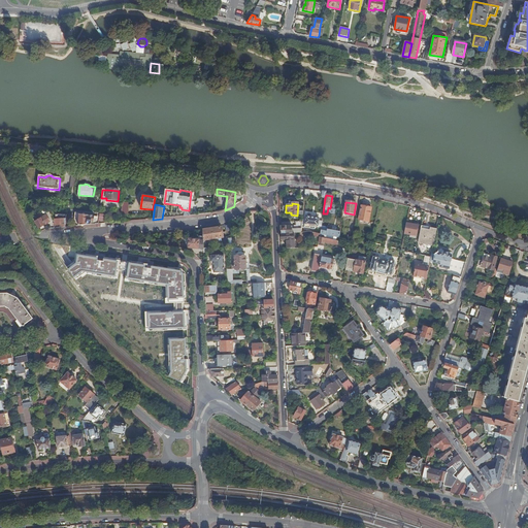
[(370,208),(362,206),(359,221),(369,222),(371,208),(370,208)]
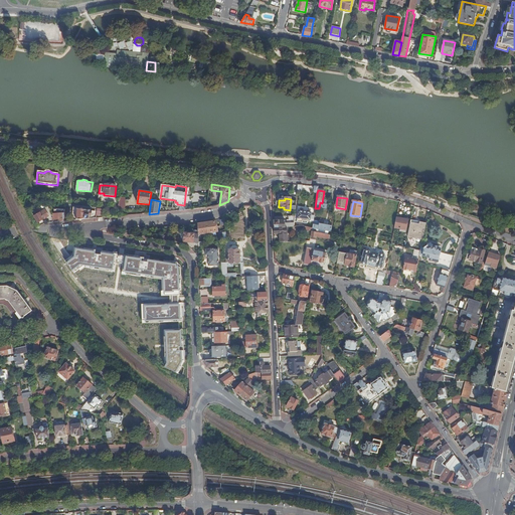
[(41,213),(39,209),(36,211),(38,214),(34,217),(38,223),(49,217),(45,210),(41,213)]
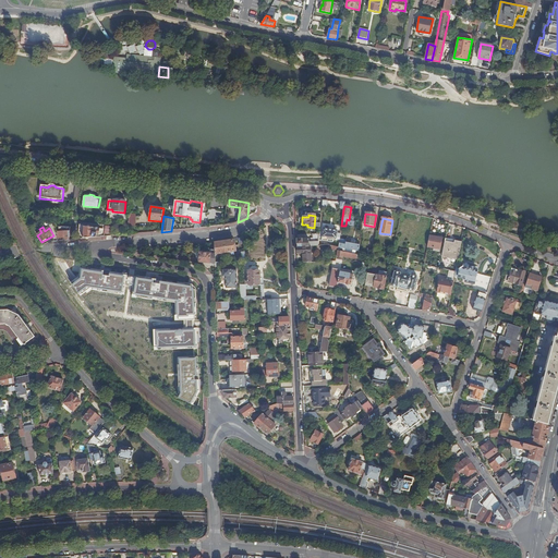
[(88,239),(97,238),(97,235),(99,235),(100,229),(94,228),(84,227),(83,239),(88,239)]
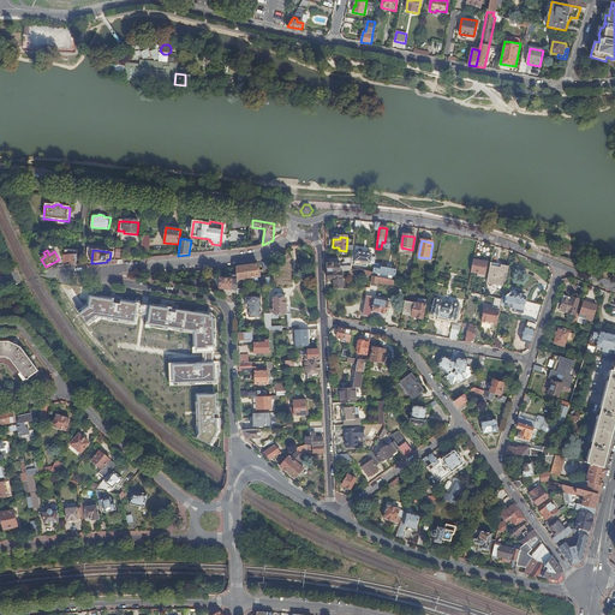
[(357,254),(356,257),(354,266),(360,267),(362,266),(366,266),(374,266),(375,258),(371,258),(371,255),(357,254)]
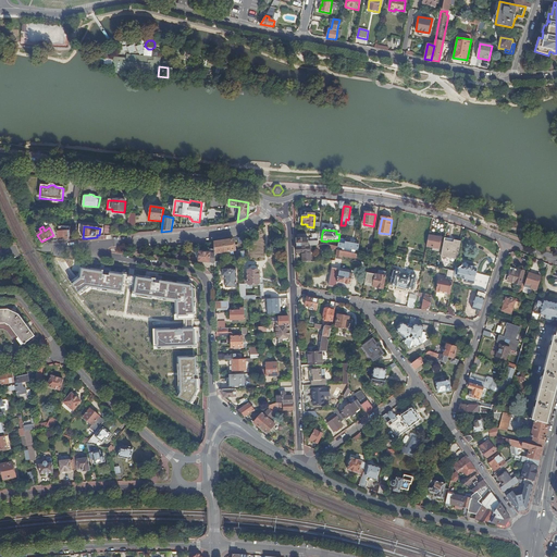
[(64,240),(69,239),(70,231),(59,232),(60,236),(58,236),(57,236),(57,238),(64,238),(64,240)]
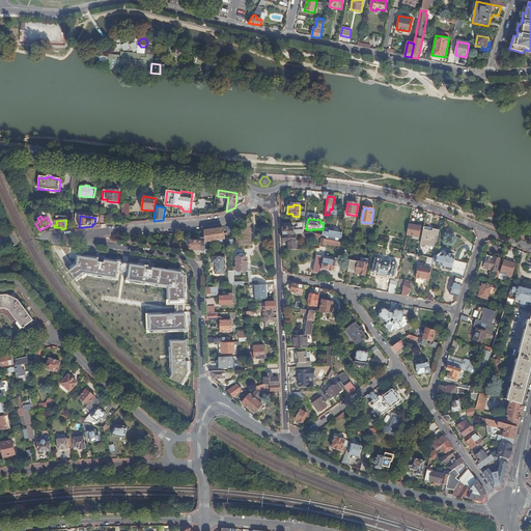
[(420,227),(409,225),(407,235),(413,236),(412,240),(418,241),(420,227)]
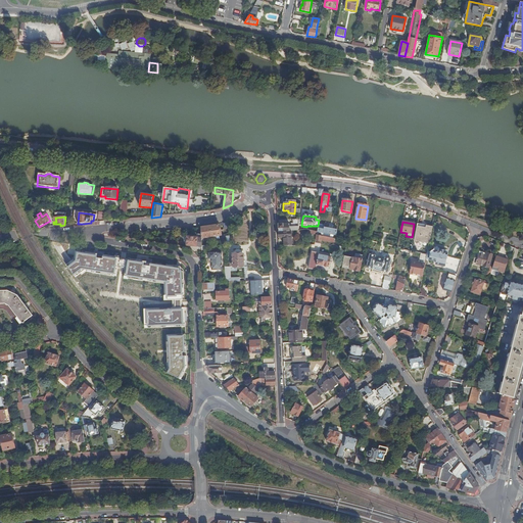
[(283,224),(278,225),(278,233),(291,232),(298,231),(299,226),(299,224),(291,224),(291,228),(289,229),(289,225),(283,225),(283,224)]
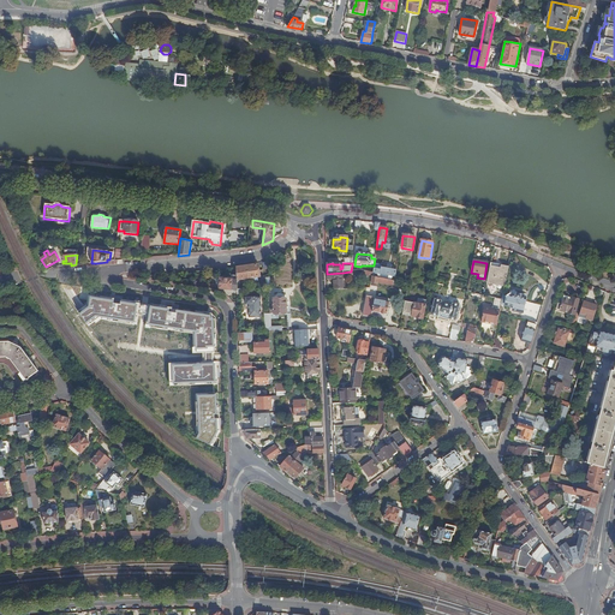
[(251,267),(237,268),(237,280),(237,284),(240,284),(239,280),(244,279),(244,282),(255,281),(258,281),(258,278),(270,275),(270,269),(263,270),(258,272),(257,266),(251,267)]
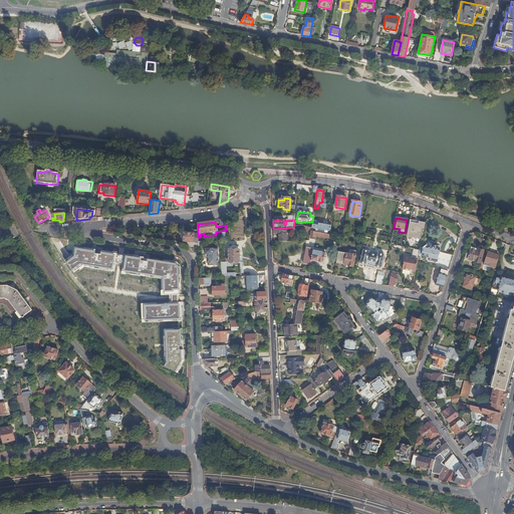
[(425,225),(410,222),(407,237),(422,240),(425,225)]
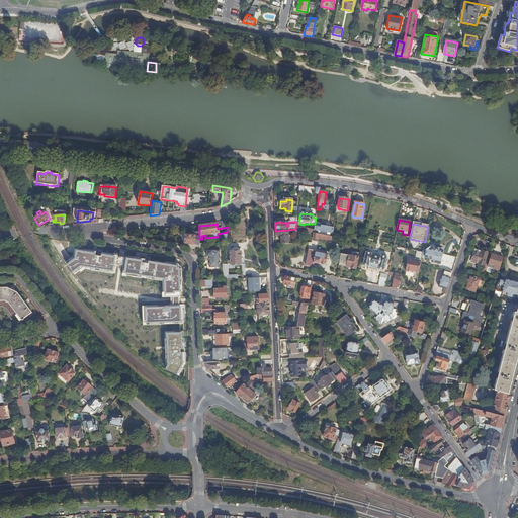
[(333,234),(334,228),(321,226),(321,228),(315,226),(314,230),(314,234),(319,235),(320,235),(321,232),(333,234)]
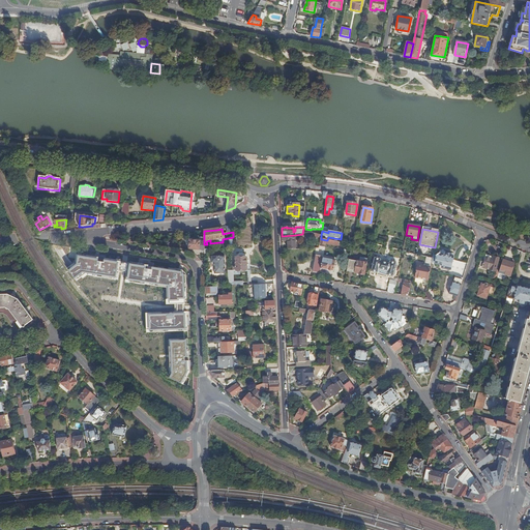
[(295,235),(282,236),(283,242),(288,241),(288,249),(296,249),(295,235)]
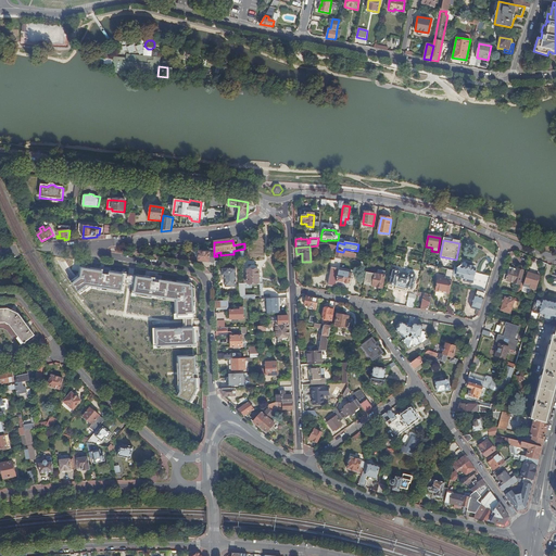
[(214,256),(214,253),(210,253),(199,252),(198,262),(214,263),(214,262),(214,256)]
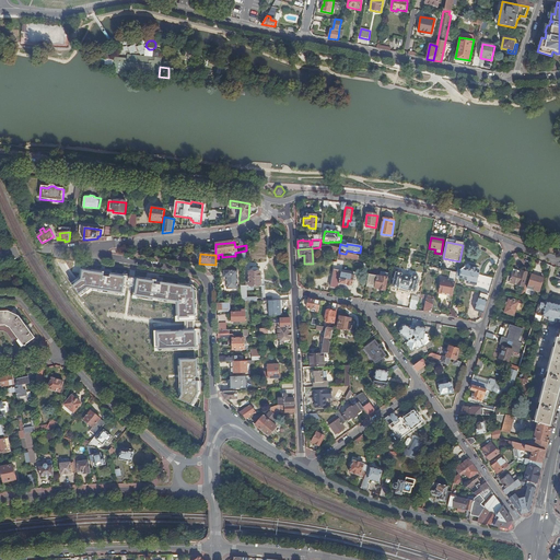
[(74,280),(70,283),(81,298),(91,289),(124,294),(127,275),(81,267),(79,277),(74,280)]
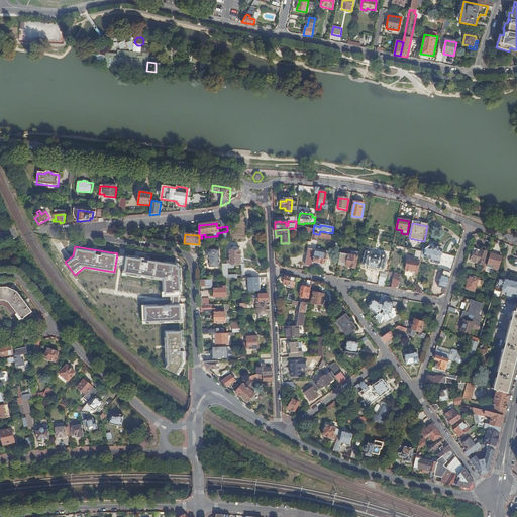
[(239,247),(231,247),(232,251),(230,251),(230,261),(227,261),(227,265),(240,264),(240,259),(241,259),(240,251),(239,251),(239,247)]
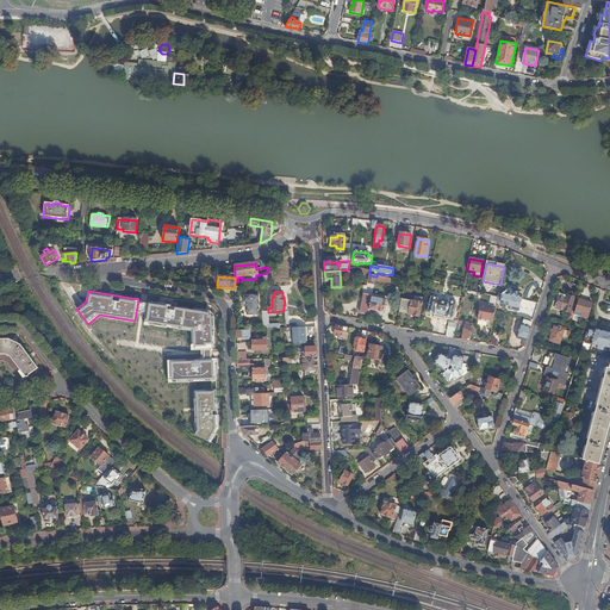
[(503,294),(498,293),(498,298),(497,302),(502,303),(502,304),(509,305),(509,309),(518,310),(521,296),(523,297),(523,294),(516,293),(517,292),(512,292),(512,294),(508,293),(506,292),(503,294)]
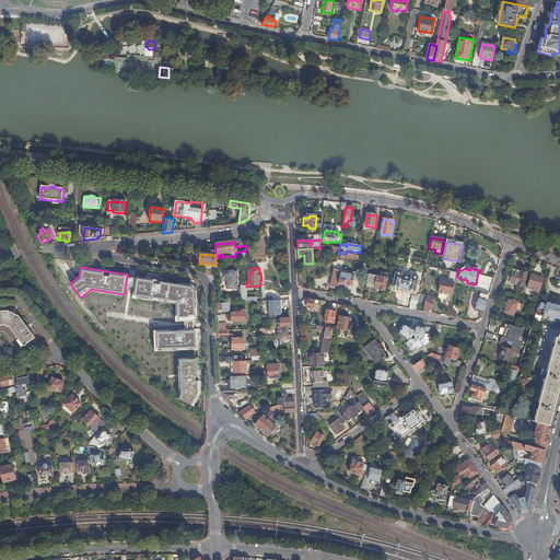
[(336,270),(333,289),(338,290),(339,284),(347,287),(347,288),(350,288),(350,287),(352,288),(354,276),(341,273),(341,271),(336,270)]
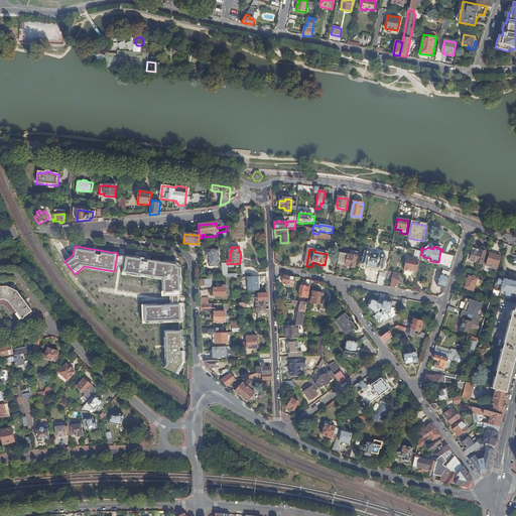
[(220,250),(206,250),(206,256),(209,256),(209,267),(220,266),(220,259),(221,259),(220,250)]
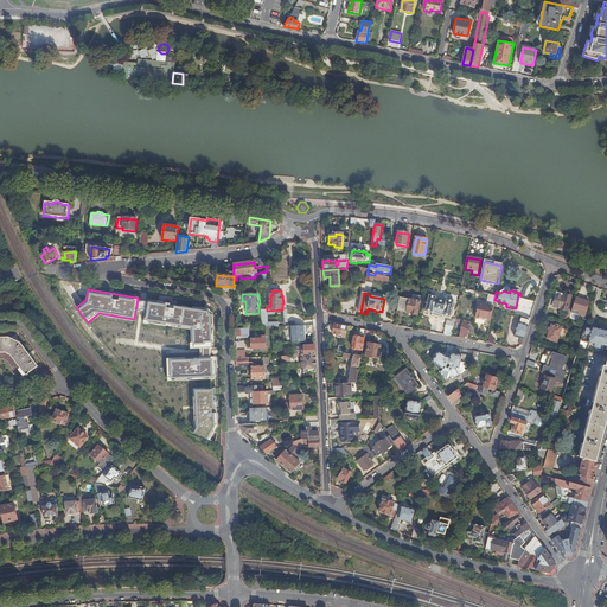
[(496,296),(490,294),(486,308),(478,306),(475,319),(480,320),(481,318),(491,320),(493,307),(494,300),(496,296)]
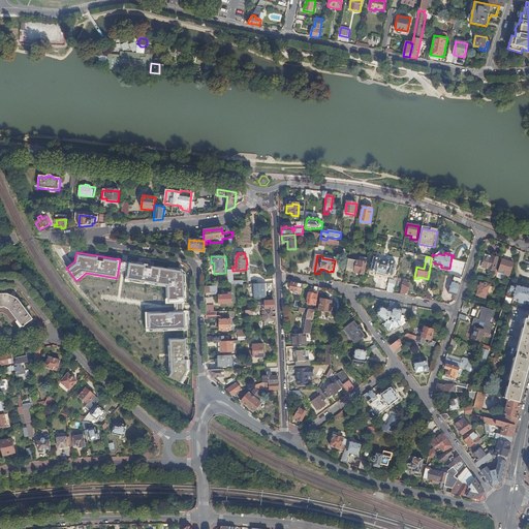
[(492,258),(486,257),(484,262),(480,261),(478,266),(479,267),(494,271),(497,258),(493,256),(492,257),(492,258)]
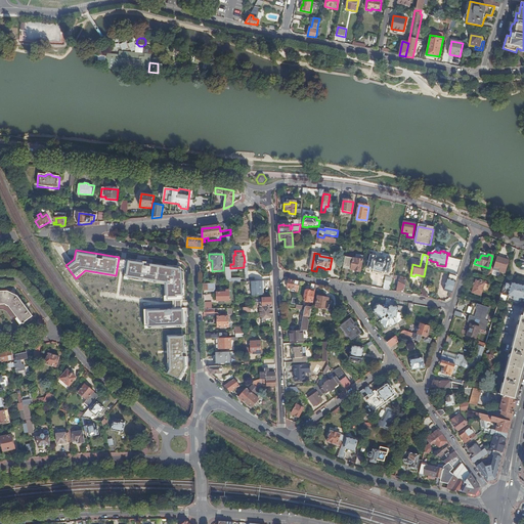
[(376,259),(376,257),(370,255),(366,269),(388,274),(391,260),(385,259),(385,261),(376,259)]
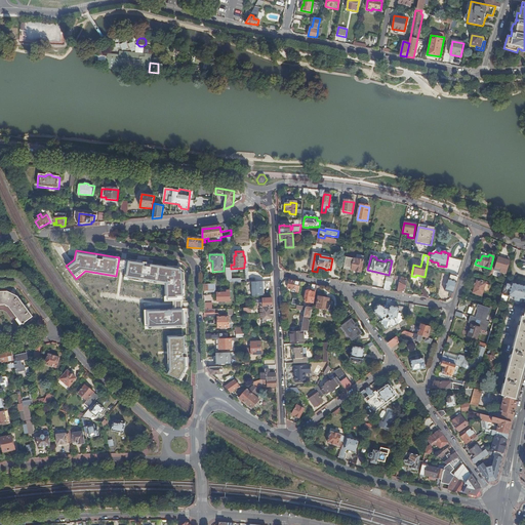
[(363,260),(346,257),(344,269),(356,272),(356,273),(359,274),(360,273),(361,273),(363,260)]
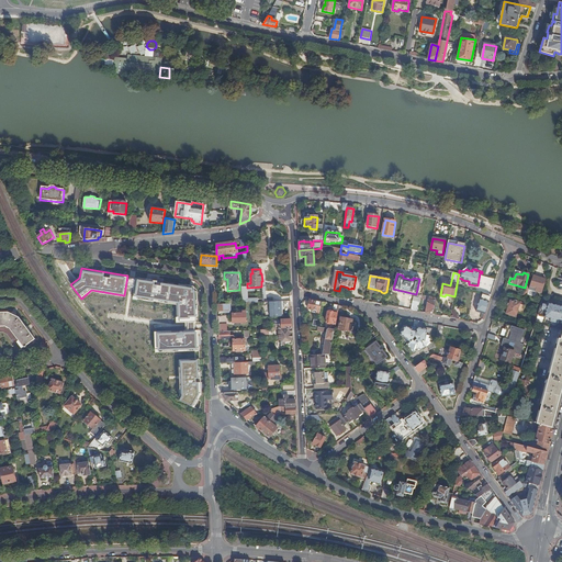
[(546,279),(534,276),(529,289),(535,291),(535,290),(541,292),(546,279)]
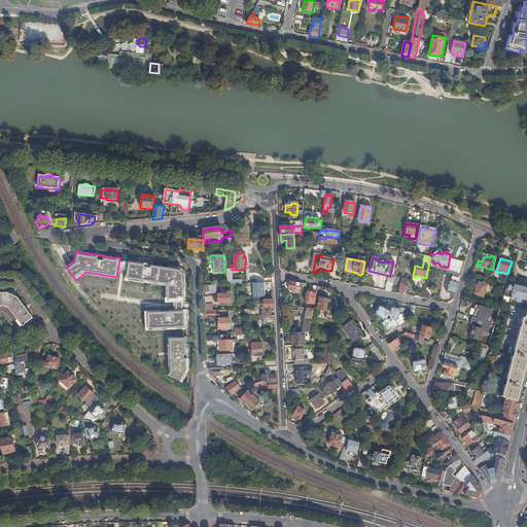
[(182,269),(129,260),(126,280),(166,285),(167,303),(183,302),(182,269)]
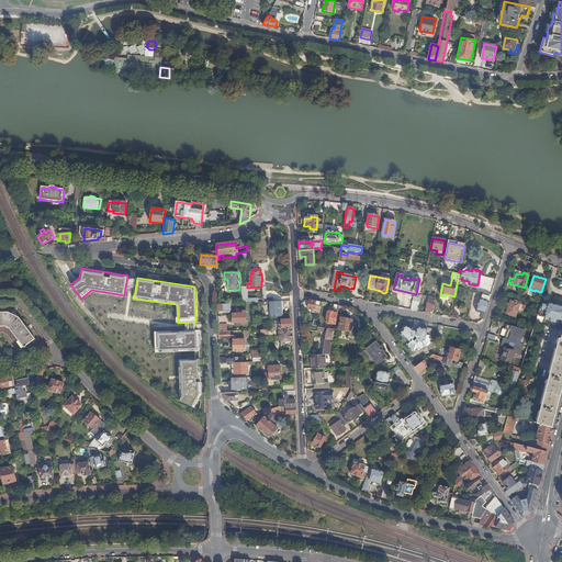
[(487,306),(491,295),(483,293),(481,300),(478,310),(476,310),(476,312),(479,313),(485,314),(487,306)]
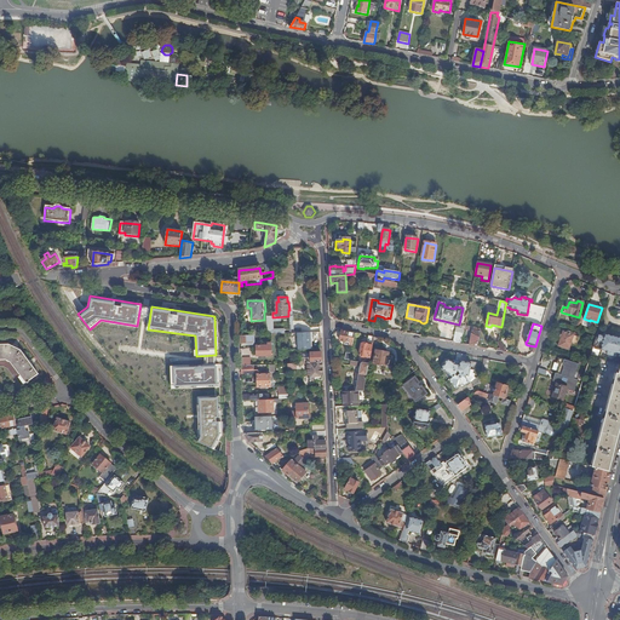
[(455,328),(453,343),(461,344),(464,329),(455,328)]
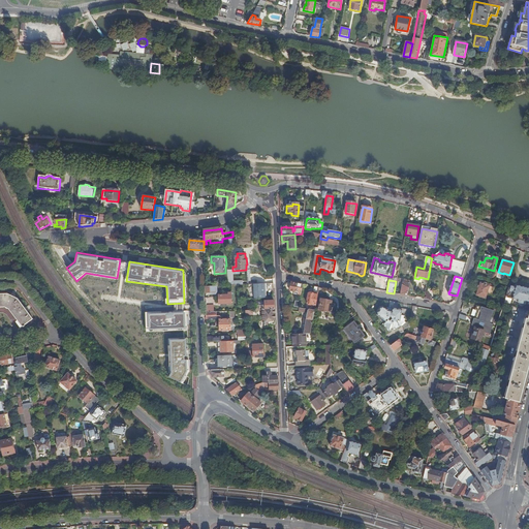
[(403,282),(401,296),(407,297),(410,281),(404,280),(403,282)]
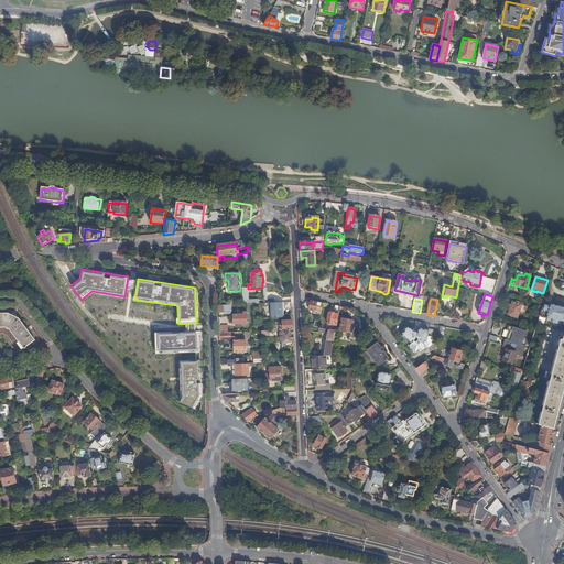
[(323,304),(311,302),(308,311),(321,313),(323,304)]
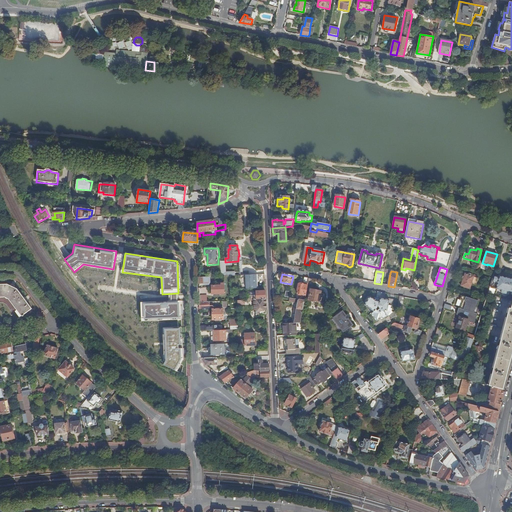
[(461,286),(470,289),(472,284),(476,285),(478,278),(465,274),(461,286)]
